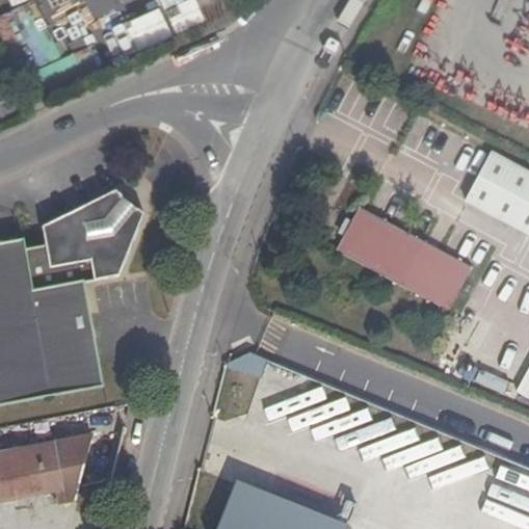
[(45,101),(40,91),(21,100),(25,110),(45,101)]
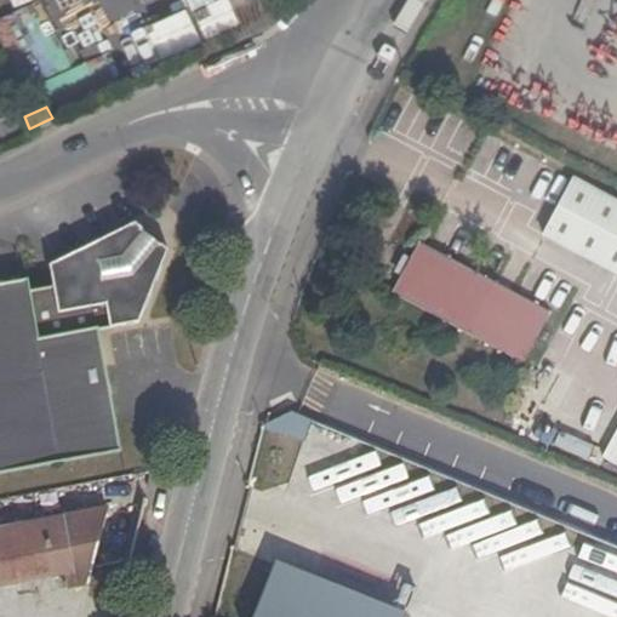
[(616,199),(609,195),(581,250),(616,269),(616,199)]
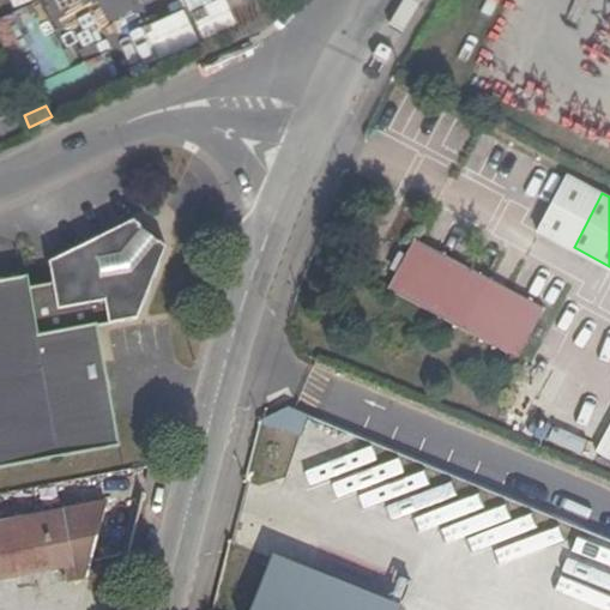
[(25,284),(24,273),(0,277),(0,464),(116,444),(95,324),(134,316),(163,245),(131,216),(47,259),(50,281),(25,284)]
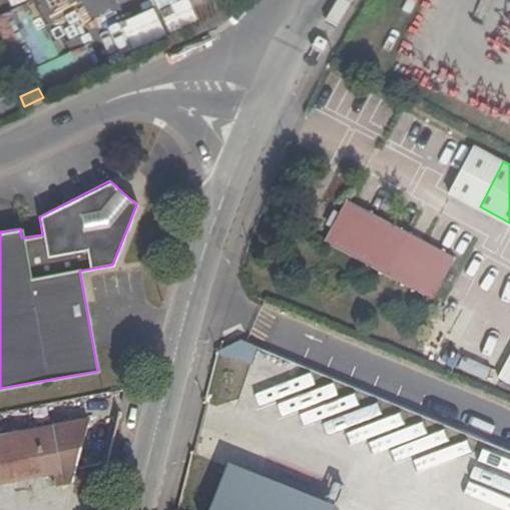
[(364,215),(341,259),(452,314),(473,272),(364,215)]
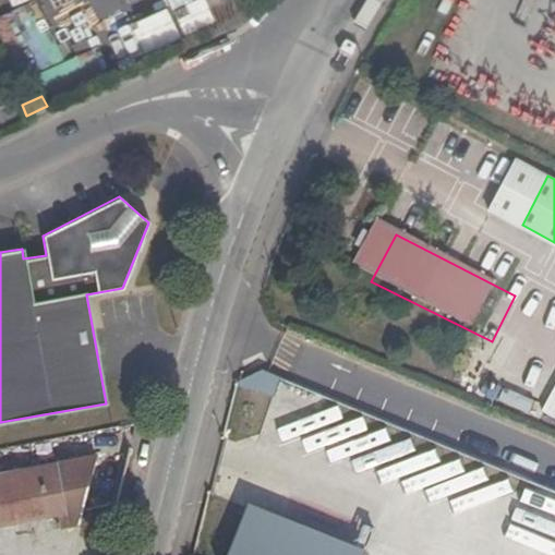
[(554,372),(537,408),(554,417),(554,372)]
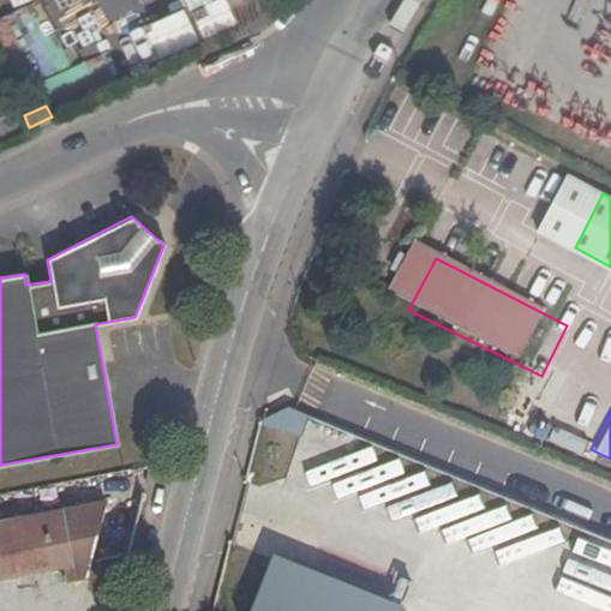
[(105,499),(0,519),(0,575),(60,564),(63,580),(85,575),(105,499)]
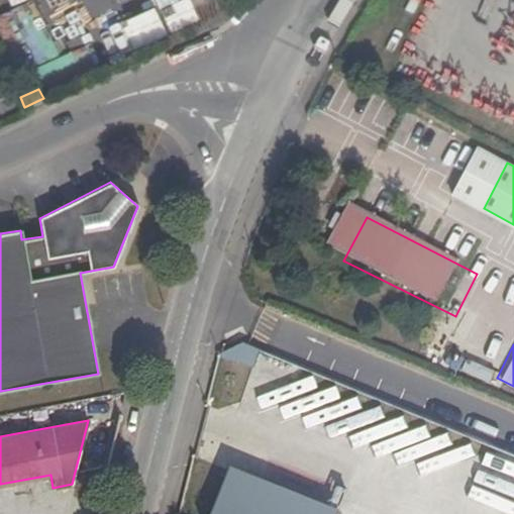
[(225,464),(205,513),(332,513),(335,507),(225,464)]
